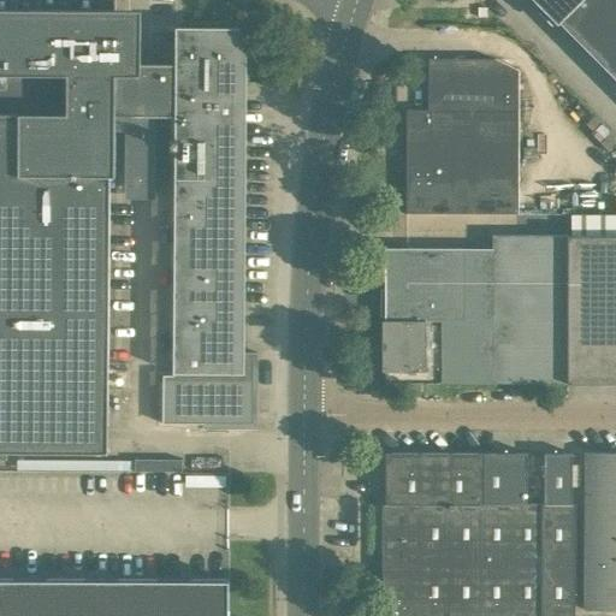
[(615,0),(534,0),(557,23),(560,22),(615,78),(615,0)]
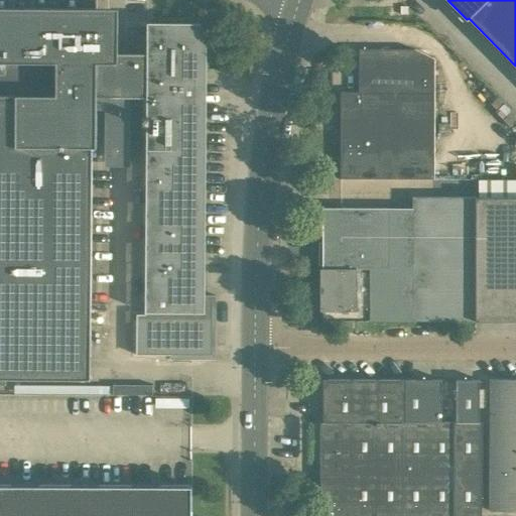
[(146,52),(125,52),(125,49),(117,49),(118,7),(0,6),(0,382),(6,383),(6,377),(90,378),(92,146),(96,146),(96,109),(105,109),(104,166),(129,166),(129,117),(130,97),(146,97),(146,117),(141,117),(141,125),(146,125),(145,313),(136,313),(136,354),(170,355),(170,358),(215,359),(215,295),(204,294),(206,22),(147,22),(146,52)]
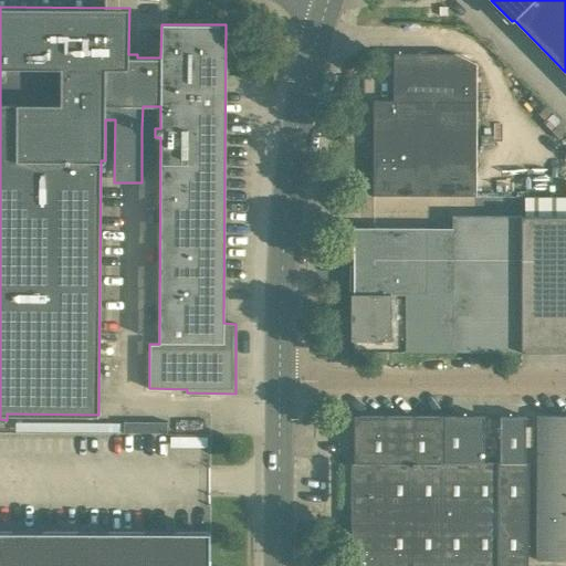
[(477,54),(394,53),(392,101),(374,101),(373,196),(475,196),(477,54)]
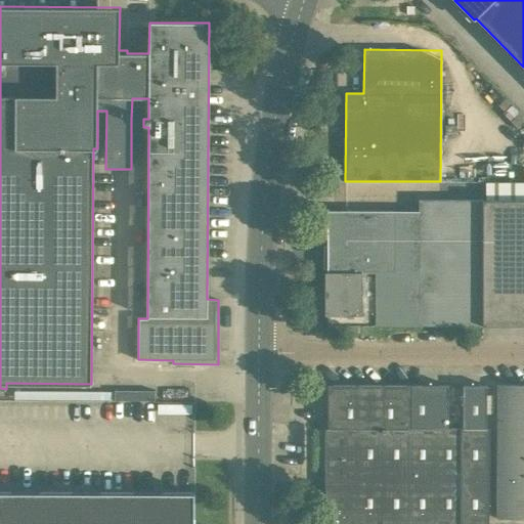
[(328,324),(523,324),(523,200),(419,200),(419,211),(328,211),(328,272),(324,272),(324,315),(328,315),(328,324)]
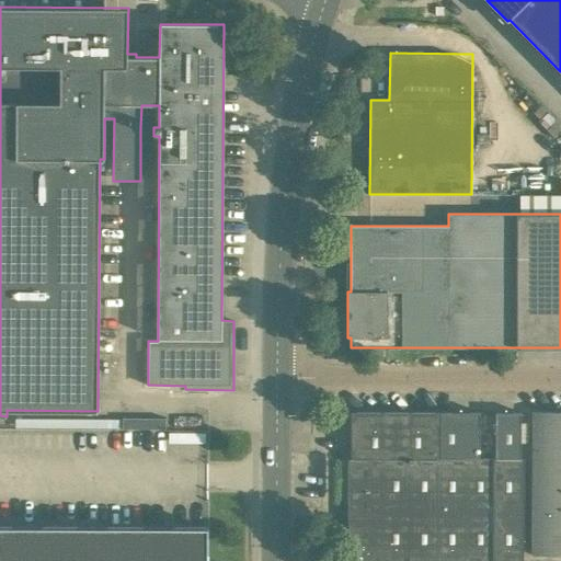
[(560,411),(533,411),(533,412),(531,553),(560,553),(560,411)]
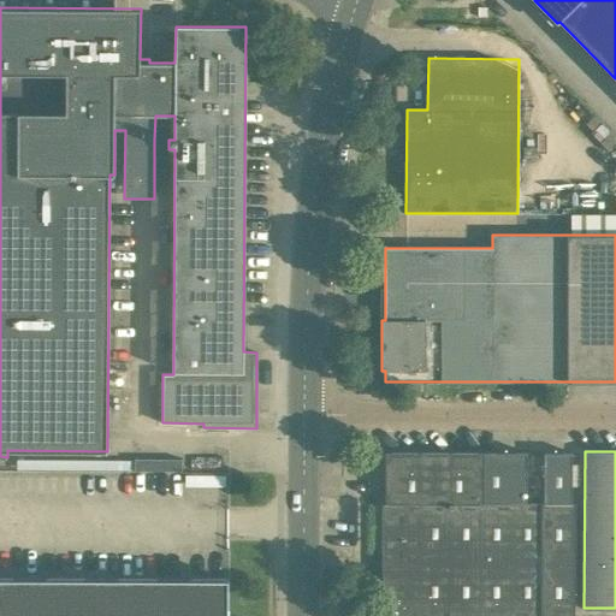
[(381,615),(574,615),(575,503),(572,503),(572,452),(544,452),(544,503),(527,503),(527,452),(484,452),(390,452),(385,452),(385,460),(385,496),(385,502),(381,502),(381,567),(381,615)]
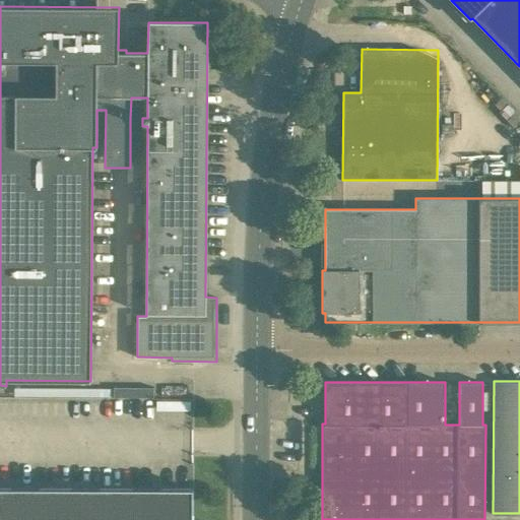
[(153,387),(113,387),(113,397),(153,397),(153,387)]
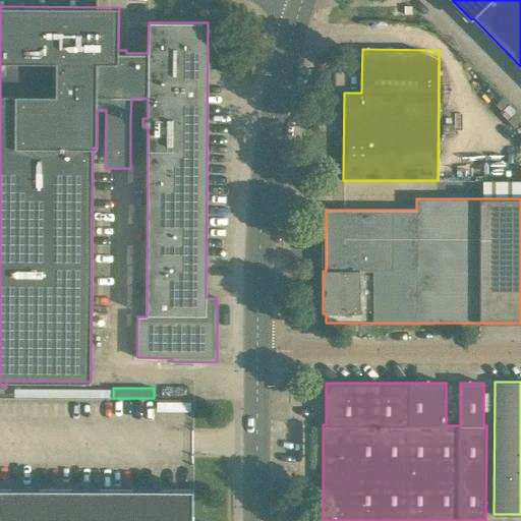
[(0,520),(192,520),(192,490),(0,489),(0,520)]
